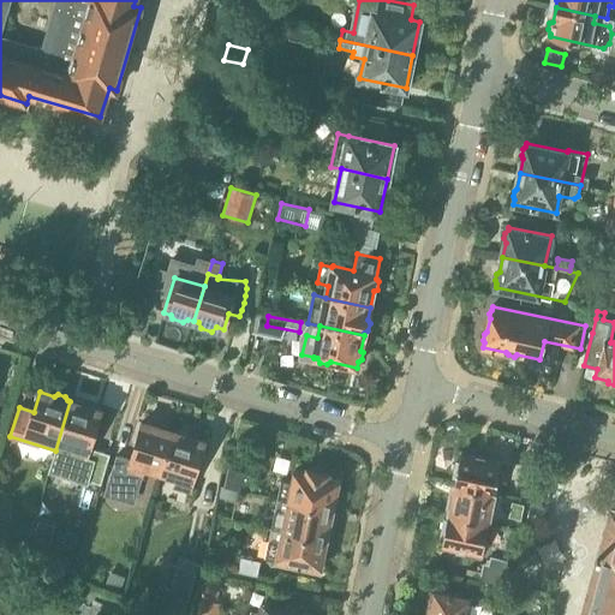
[(70,401),(55,451),(85,459),(100,411),(85,406),(84,402),(77,400),(73,402),(70,401)]
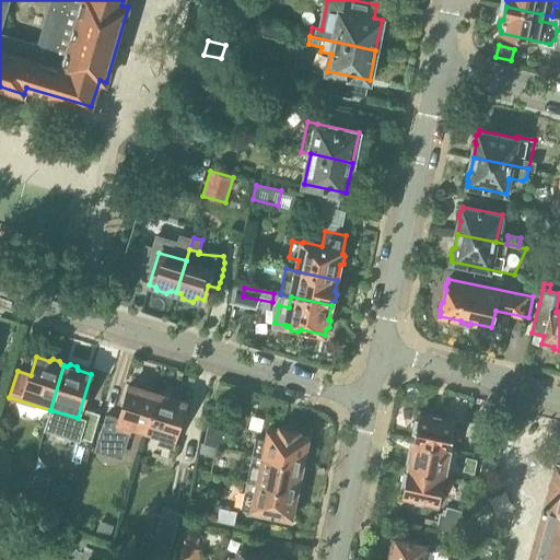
[(147,430),(158,393),(130,385),(119,419),(106,415),(95,451),(123,459),(129,436),(130,436),(130,434),(133,426),(147,430)]
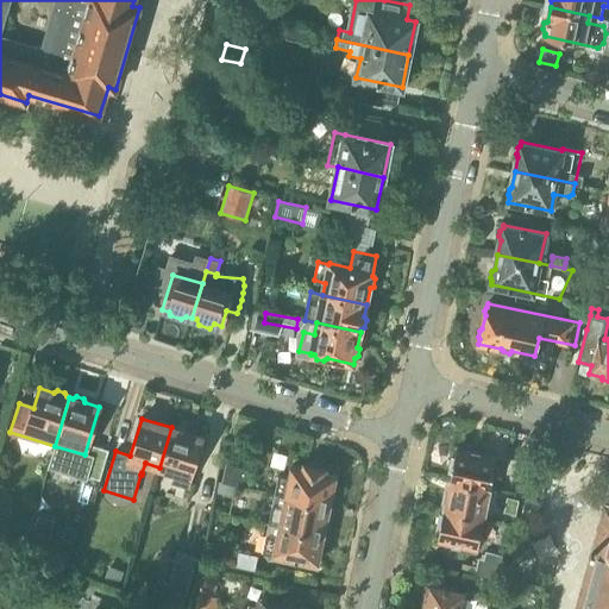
[(202,437),(171,427),(159,468),(176,472),(174,482),(188,485),(202,437)]
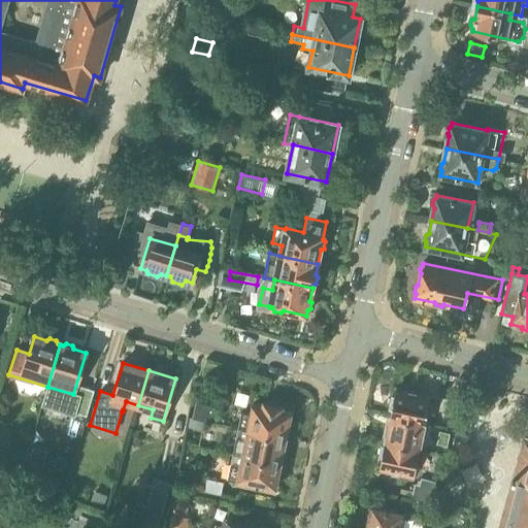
[(390,417),(424,423),(430,395),(404,390),(403,392),(395,391),(394,397),(392,397),(389,409),(391,410),(390,417)]
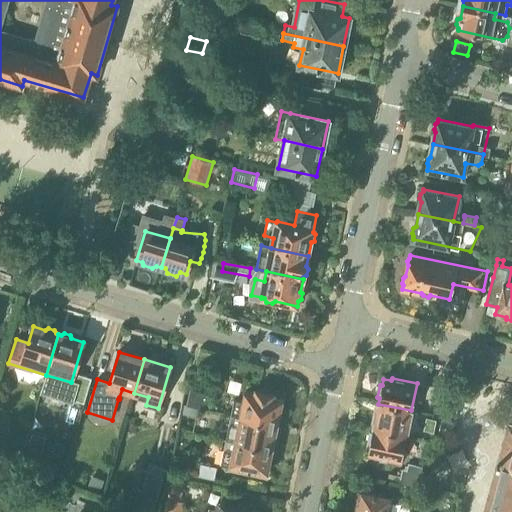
[(187,405),(199,408),(203,409),(208,388),(191,385),(187,405)]
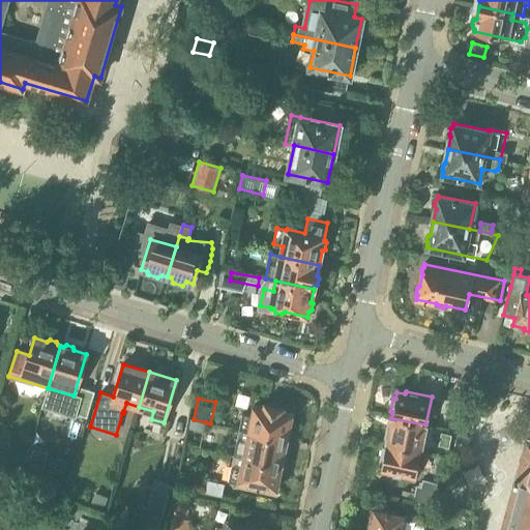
[(454,401),(443,399),(441,412),(451,414),(454,401)]
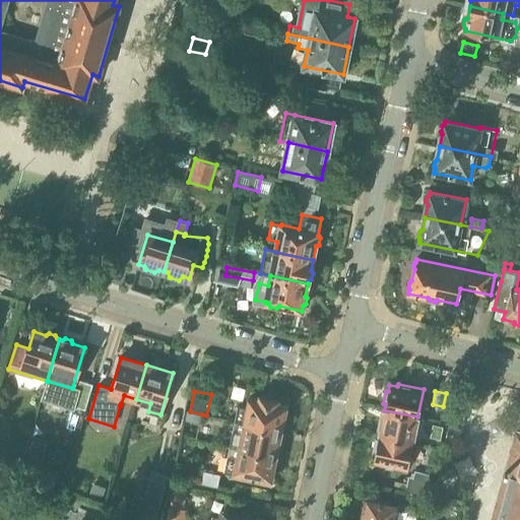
[(245,424),(280,432),(281,428),(284,426),(285,420),(283,417),(285,407),(276,405),(277,400),(260,396),(259,402),(250,400),(248,408),(238,406),(235,421),(245,424)]
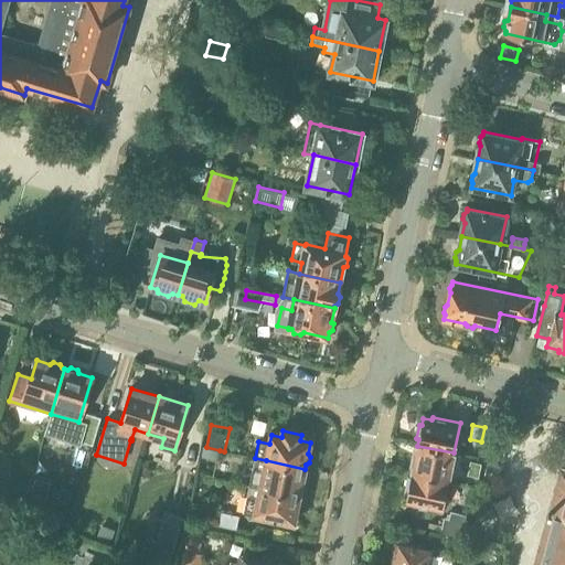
[(217,460),(220,450),(206,447),(202,446),(200,457),(217,460)]
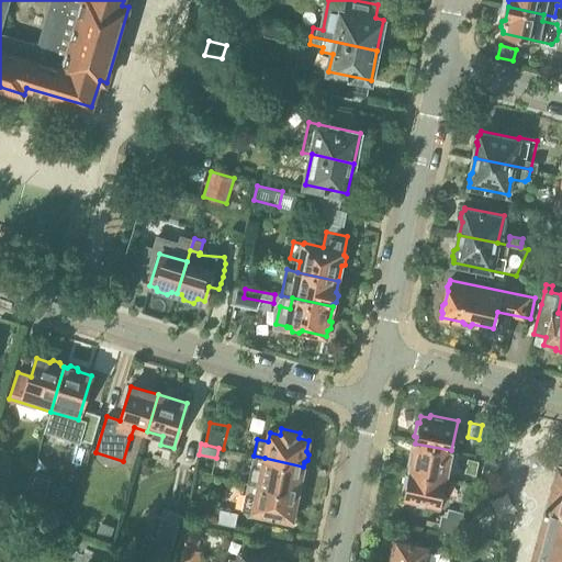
[(451,450),(415,444),(413,446),(414,448),(413,454),(409,457),(408,464),(411,468),(409,470),(446,478),(451,450)]
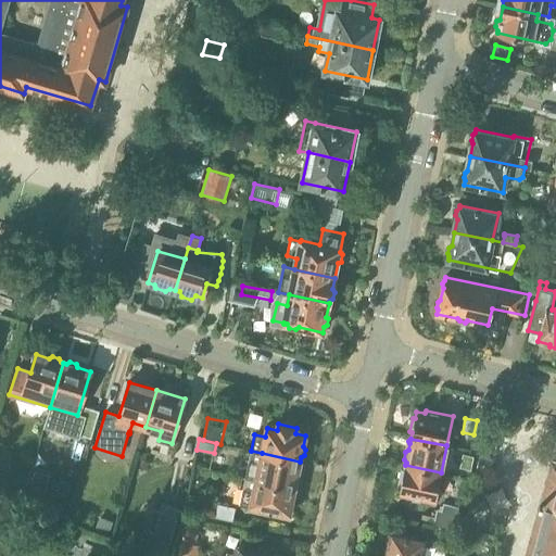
[(298,474),(300,462),(262,453),(260,463),(249,462),(245,478),(294,488),(295,484),(299,482),(300,476),(298,474)]
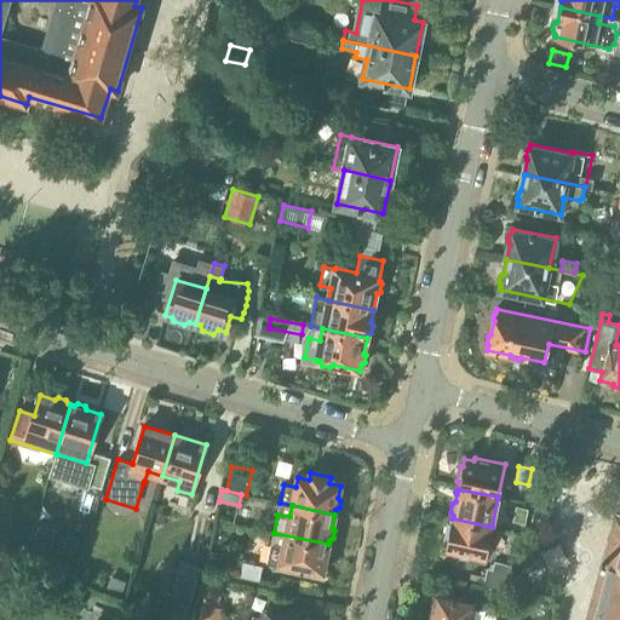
[(516,506),(512,521),(526,523),(528,509),(516,506)]
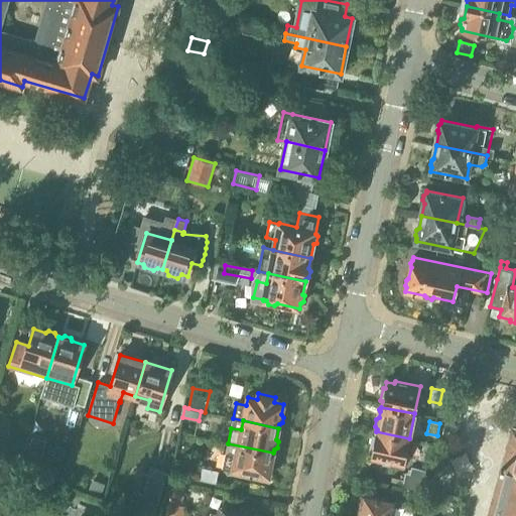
[(461,425),(445,421),(442,435),(459,438),(461,425)]
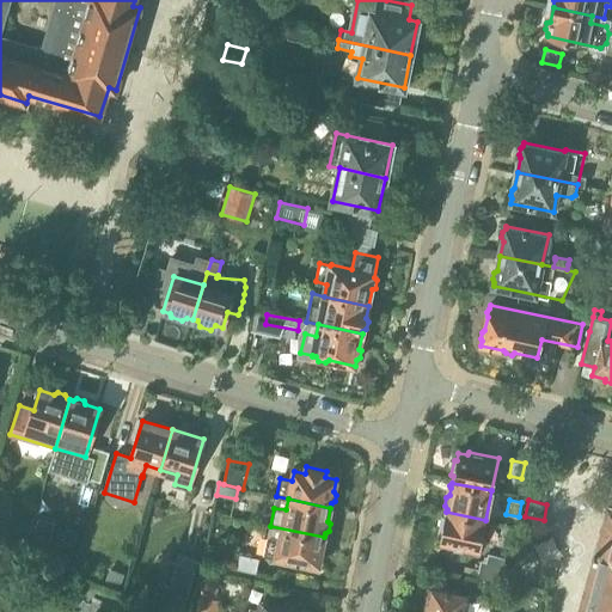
[(611,611),(611,510),(609,509),(581,611),(611,611)]
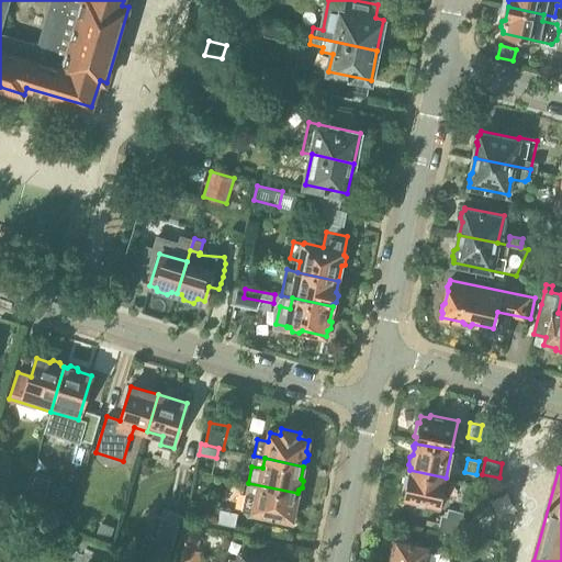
[(446,478),(409,470),(408,476),(406,475),(403,490),(405,490),(404,497),(413,498),(412,502),(440,507),(446,478)]
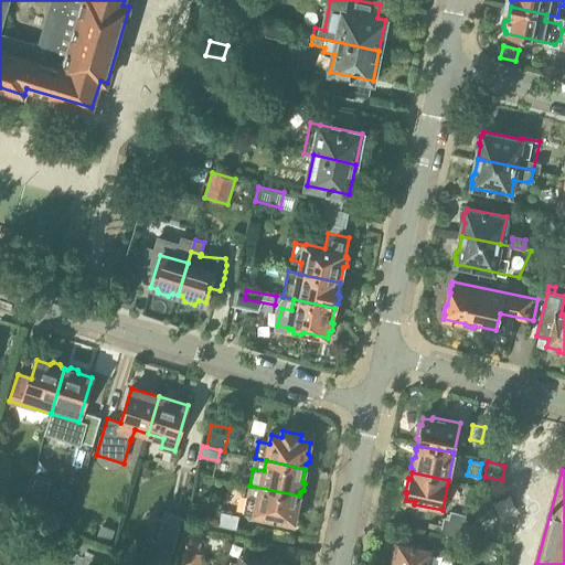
[(297,509),(299,496),(249,486),(244,512),(255,514),(254,515),(294,524),(294,520),(298,518),(299,512),(297,509)]
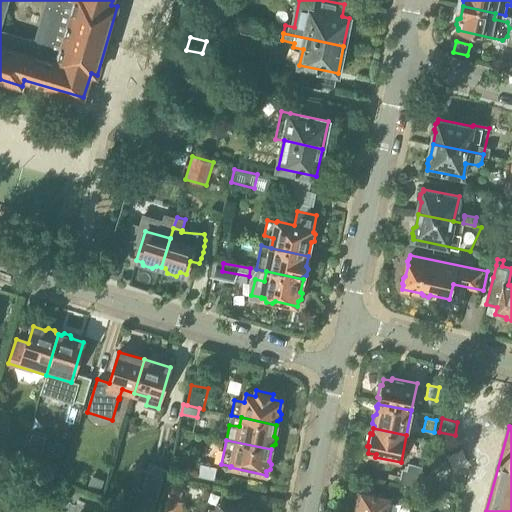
[(42,453),(28,449),(26,457),(39,461),(42,453)]
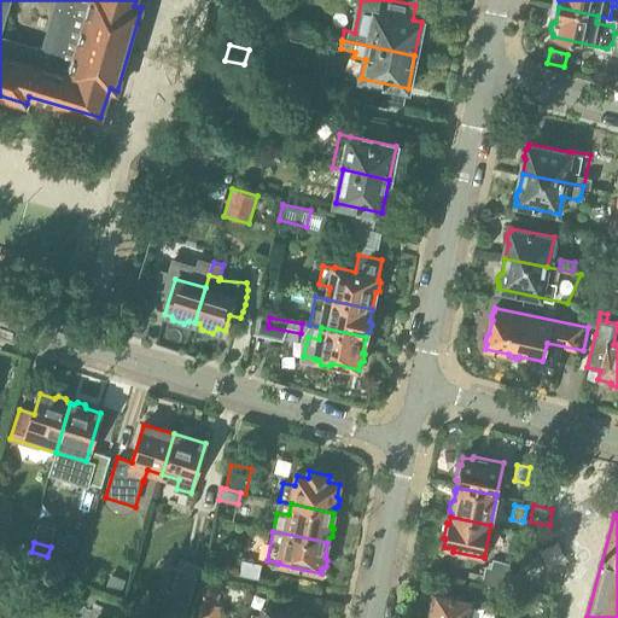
[(223,552),(213,551),(210,561),(221,564),(223,552)]
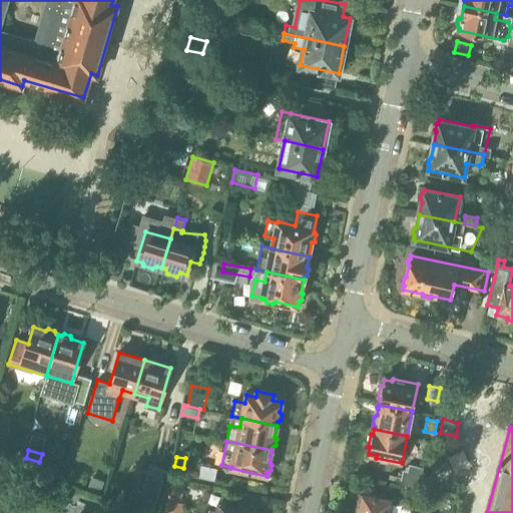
[(153,512),(166,470),(150,465),(142,492),(133,489),(128,504),(153,512)]
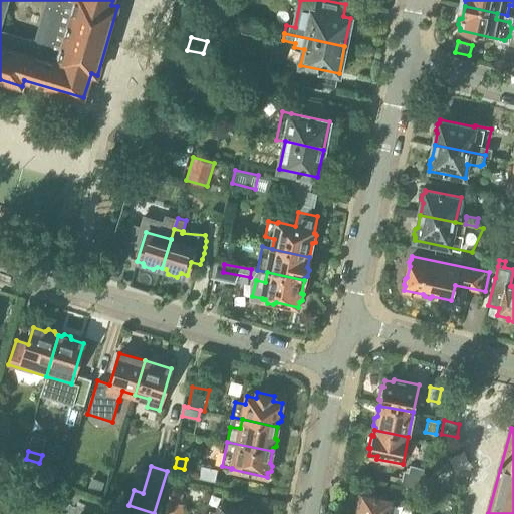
[(199,478),(215,482),(218,469),(202,466),(199,478)]
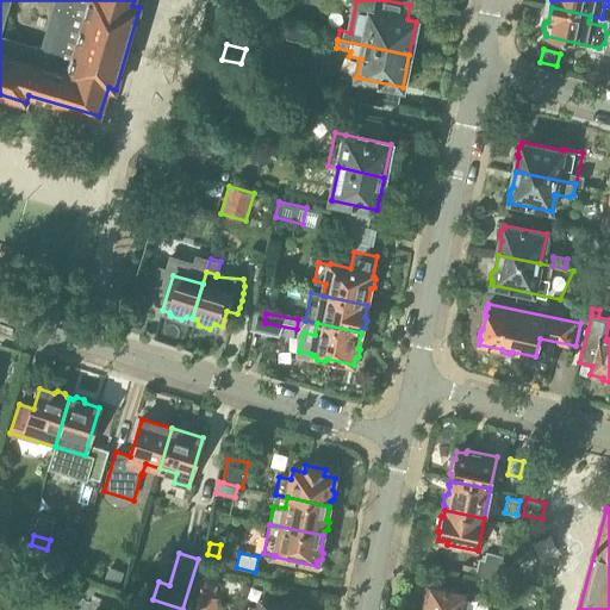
[(479,559),(475,578),(490,582),(502,584),(508,556),(491,553),(489,561),(479,559)]
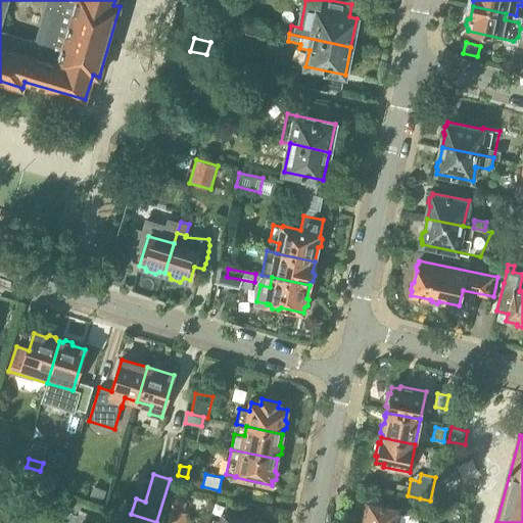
[(102,503),(106,491),(94,486),(90,498),(102,503)]
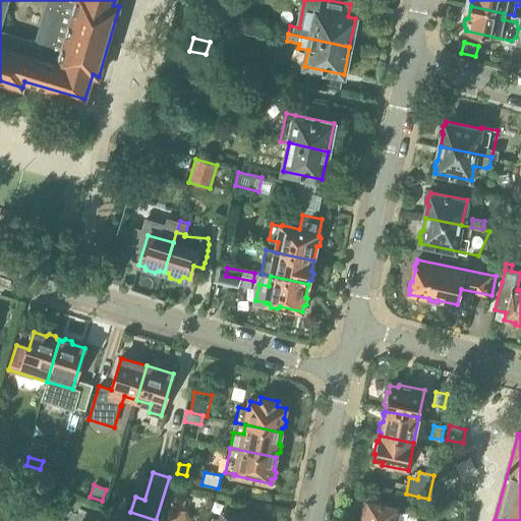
[(428,499),(418,497),(415,510),(433,515),(437,501),(428,499)]
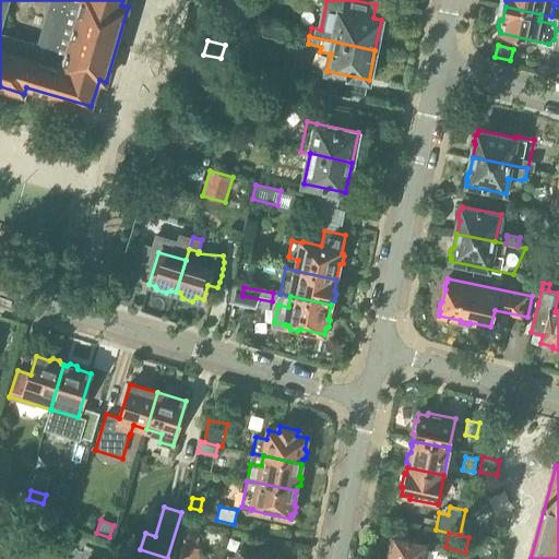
[(388,558),(424,558),(428,544),(392,536),(388,558)]
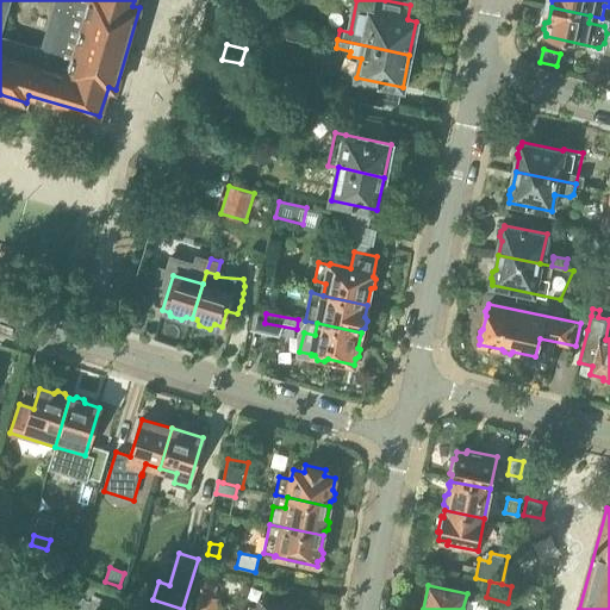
[(238,609),(231,609),(304,609),(305,604),(302,603),(304,591),(286,586),(284,596),(269,593),(268,597),(263,596),(261,608),(249,605),(247,609),(238,609)]
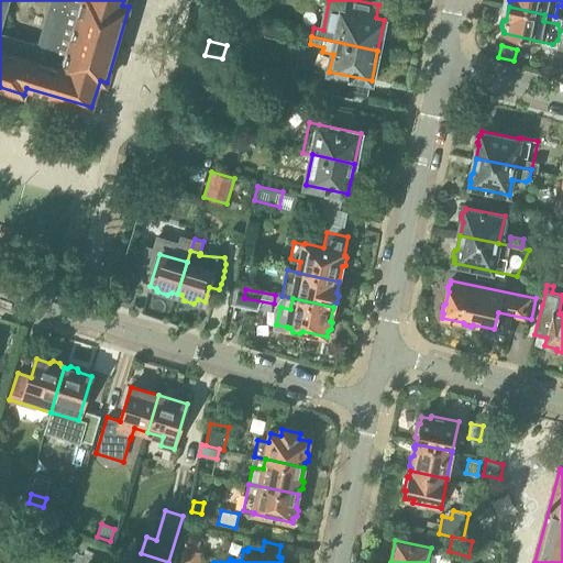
[(198,562),(200,553),(184,550),(180,562),(198,562)]
